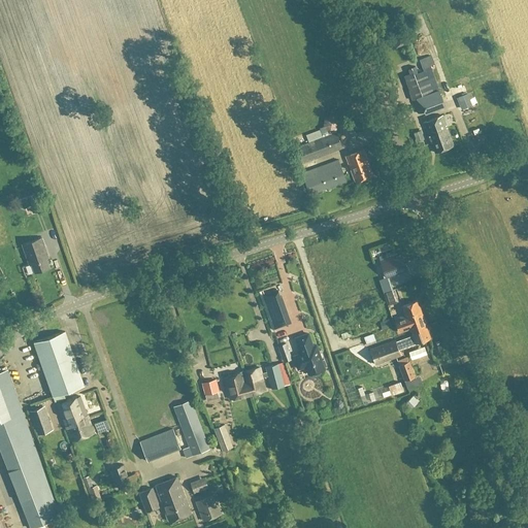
[(395,48),(402,46),(406,44),(401,29),(389,33),(395,48)]
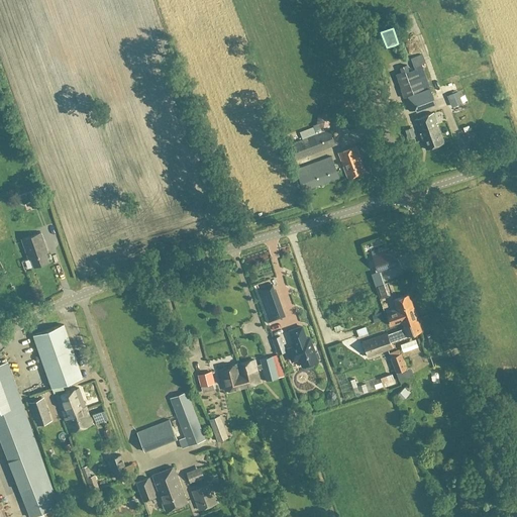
[(410,60),(414,72),(405,75),(404,72),(395,76),(409,112),(415,110),(416,113),(436,106),(422,69),(421,67),(425,65),(421,56),(410,60)]
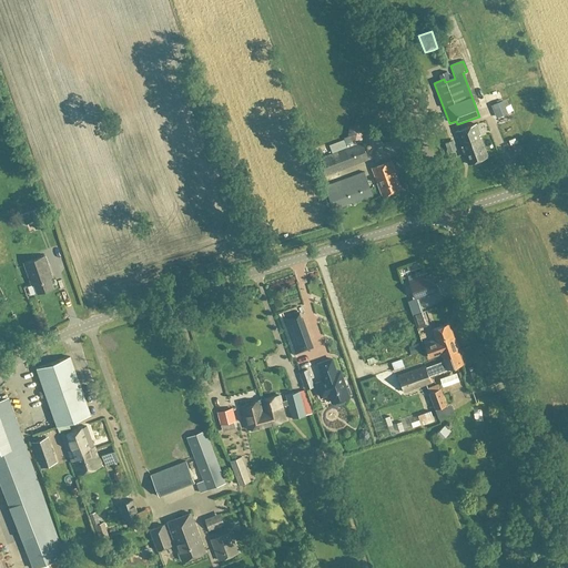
[(467,165),(487,158),(475,125),(455,132),(467,165)]
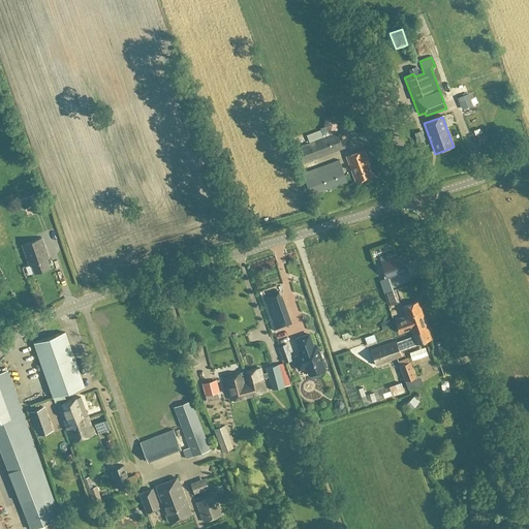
[(292,150),(299,165),(342,150),(336,131),(337,131),(339,122),(333,118),(325,120),(323,129),(330,133),(331,136),(292,150)]
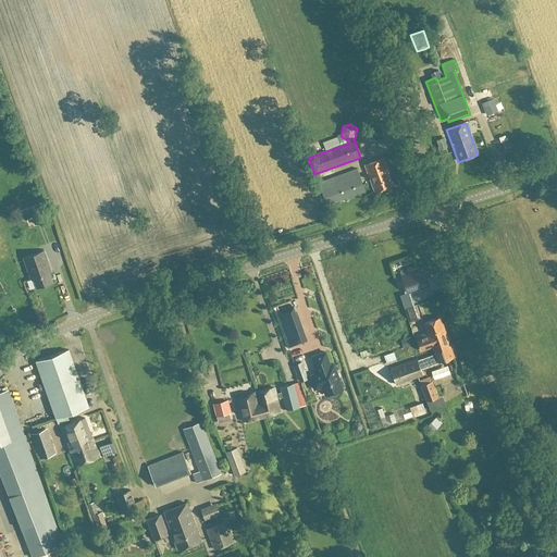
[(393,187),(383,159),(363,165),(374,194),(393,187)]
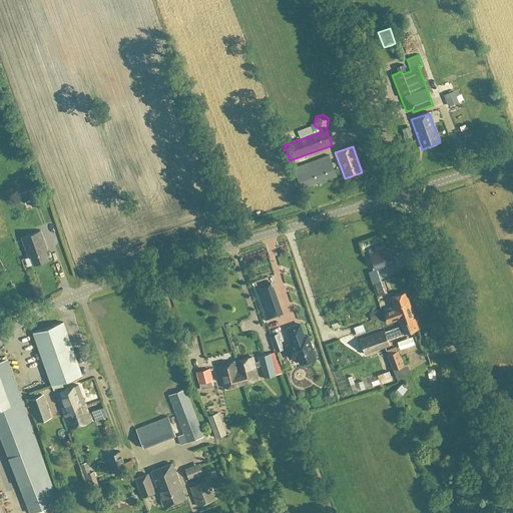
[(328,157),(294,168),(301,189),(335,178),(328,157)]
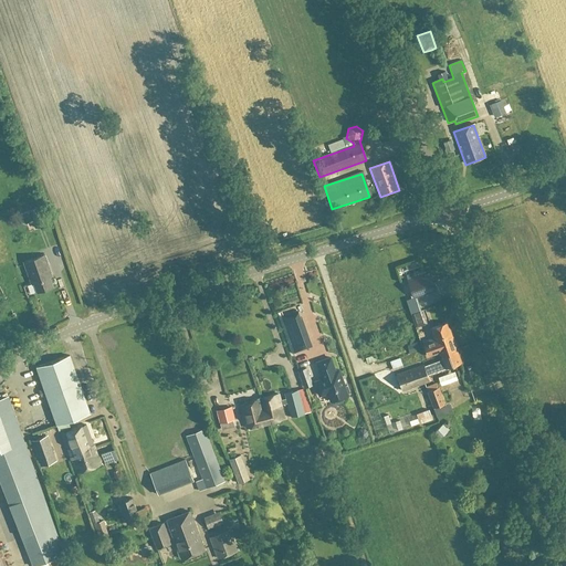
[(39,209),(30,212),(35,229),(44,226),(39,209)]
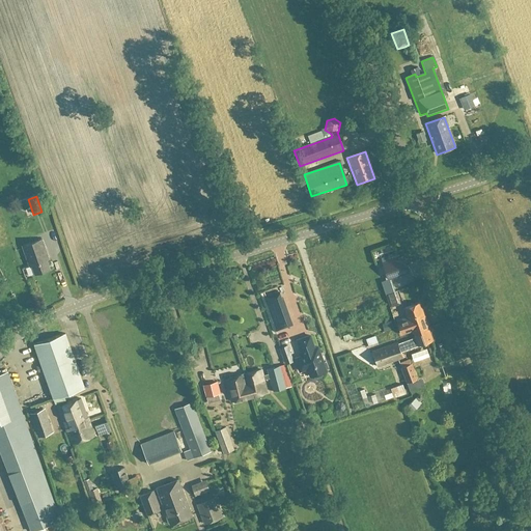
[(43,241),(22,247),(29,269),(31,268),(33,275),(49,270),(43,250),(45,249),(43,241)]
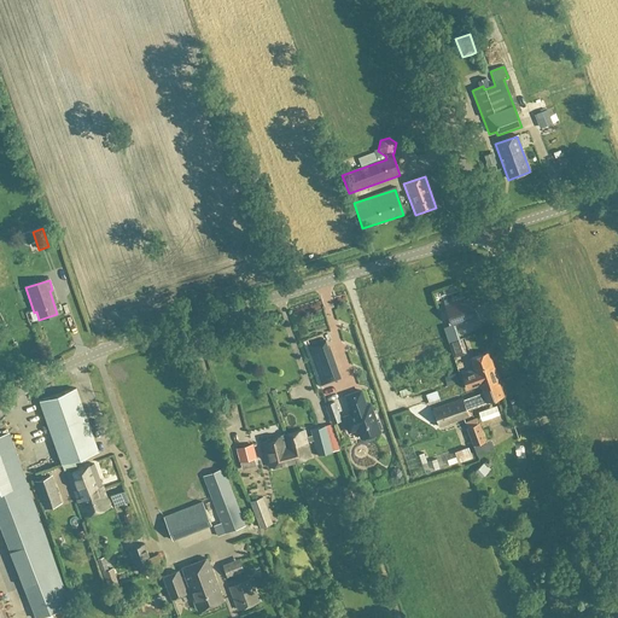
[(455,286),(442,291),(443,296),(458,291),(455,286)]
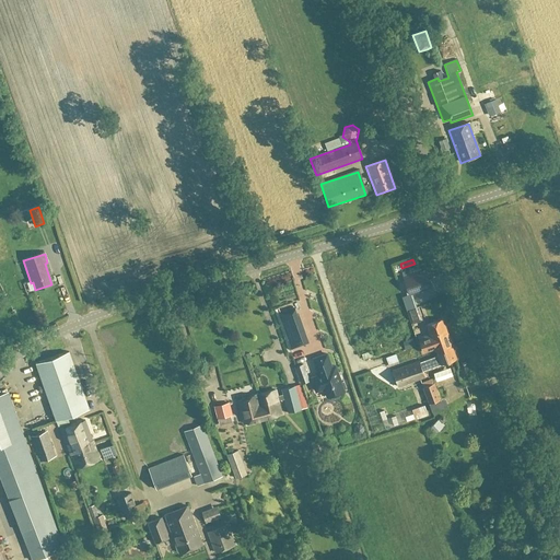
[(424,271),(401,278),(408,295),(430,289),(424,271)]
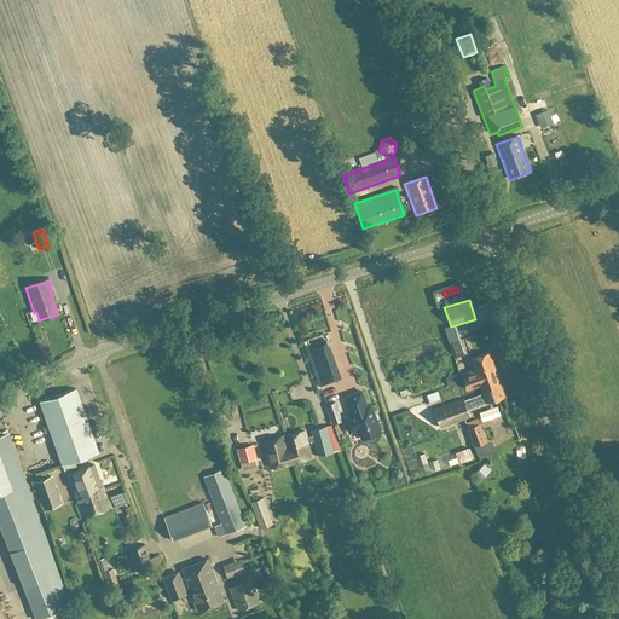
[(462,340),(449,345),(453,359),(467,354),(462,340)]
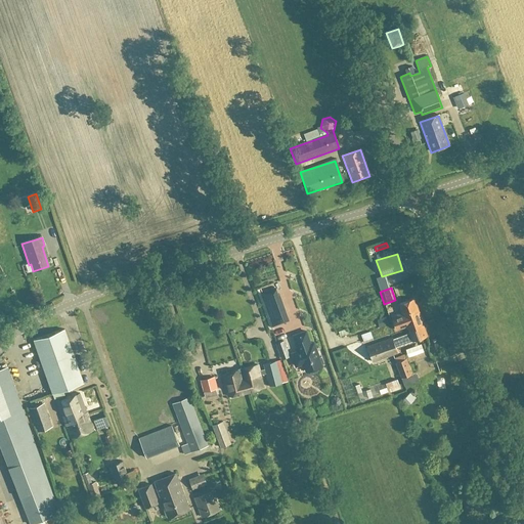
[(288,321),(279,296),(277,297),(275,289),(260,294),(272,326),(288,321)]
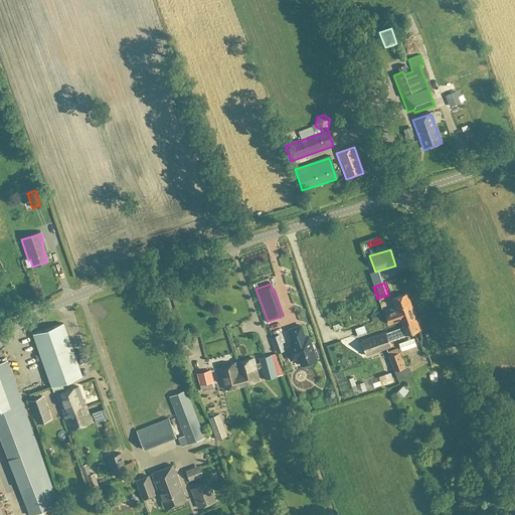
[(391,300),(394,309),(385,313),(389,325),(399,322),(400,325),(414,320),(406,295),(391,300)]
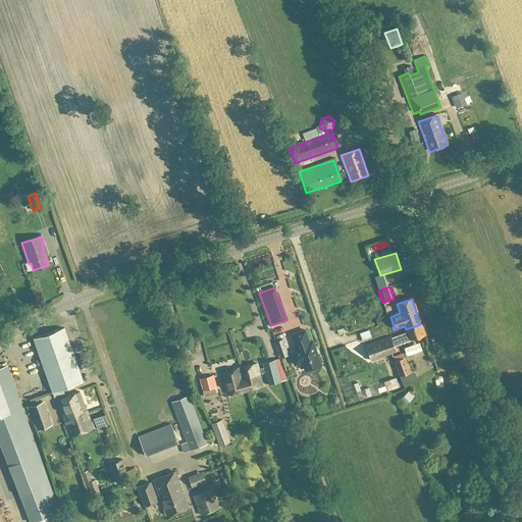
[(384,316),(375,319),(377,326),(386,323),(384,316)]
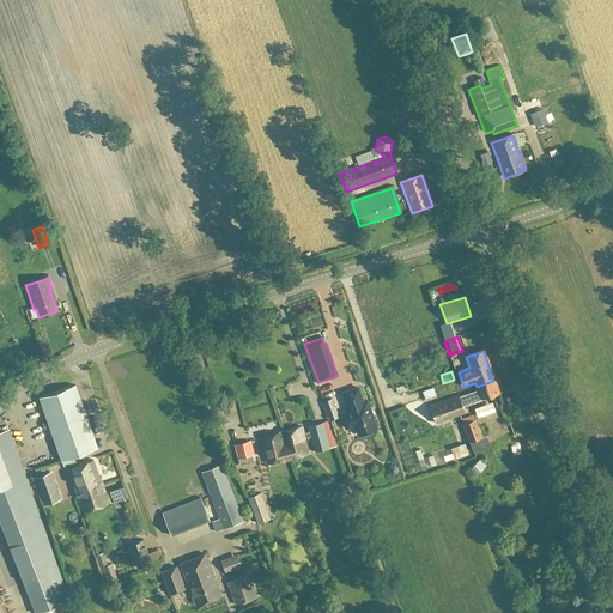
[(493,381),(477,387),(478,392),(459,399),(457,396),(445,401),(451,419),(465,414),(462,407),(481,400),(481,401),(498,395),(493,381)]
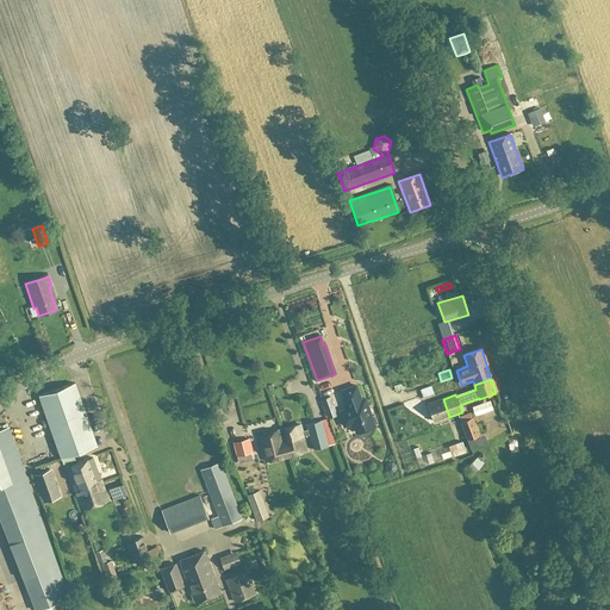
[(61,459),(73,455),(97,447),(75,385),(39,398),(61,459)]
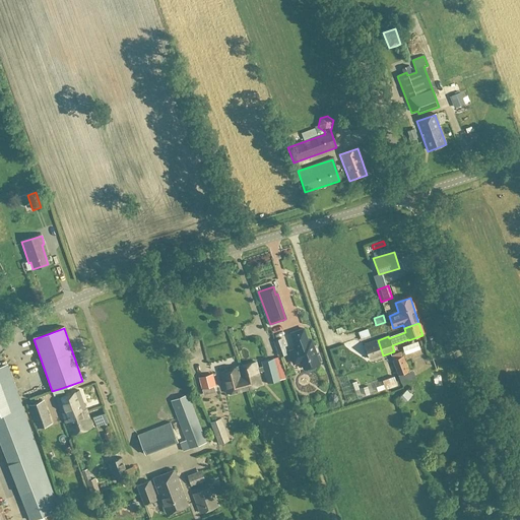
[(308,341),(303,329),(290,333),(297,349),(288,351),(294,364),(301,361),(304,369),(308,368),(309,370),(311,371),(315,370),(316,368),(315,366),(319,364),(319,362),(321,361),(319,354),(316,355),(311,340),(308,341)]
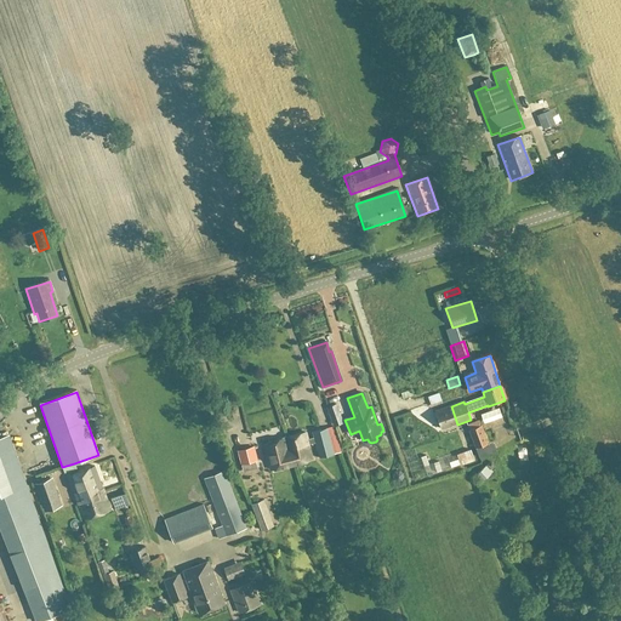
[(427,398),(429,406),(442,403),(438,394),(427,398)]
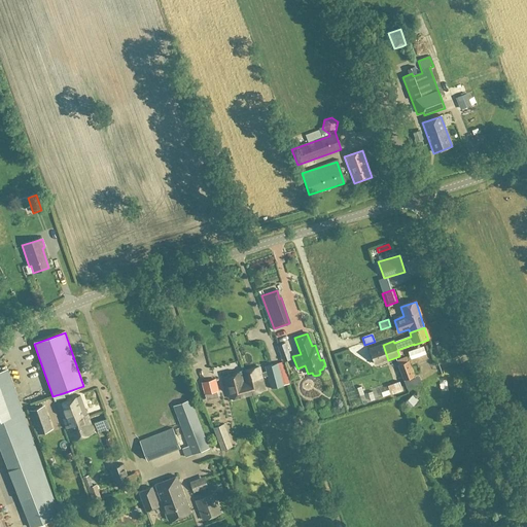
[(277,346),(282,362),(291,359),(285,343),(277,346)]
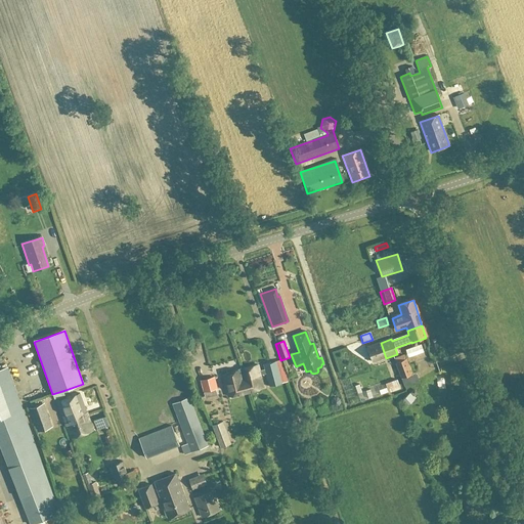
[(386,358),(381,343),(366,347),(372,363),(386,358)]
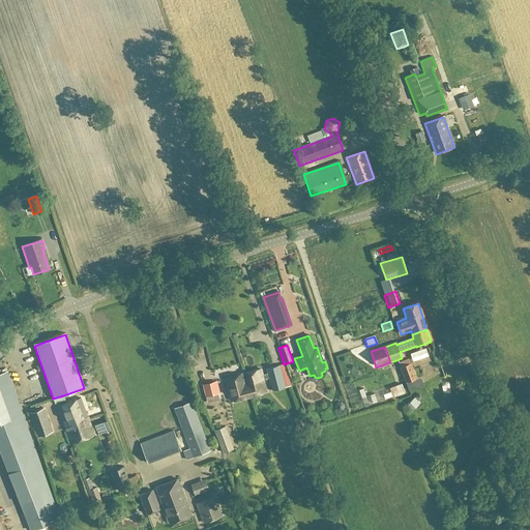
[(413,355),(416,364),(432,357),(429,348),(413,355)]
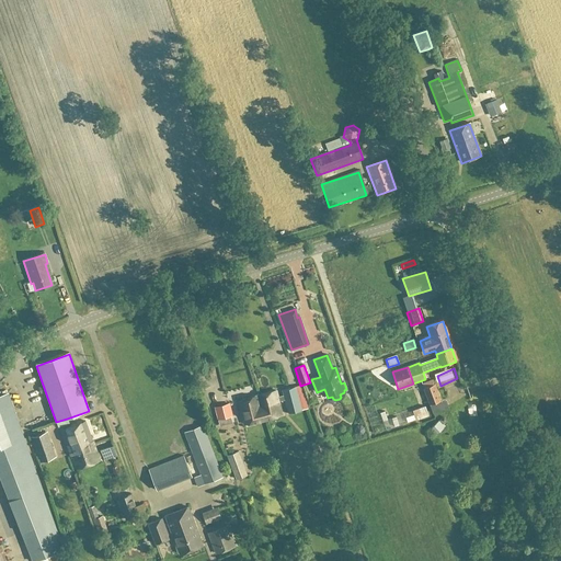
[(428,405),(432,404),(441,401),(434,384),(422,388),(428,405)]
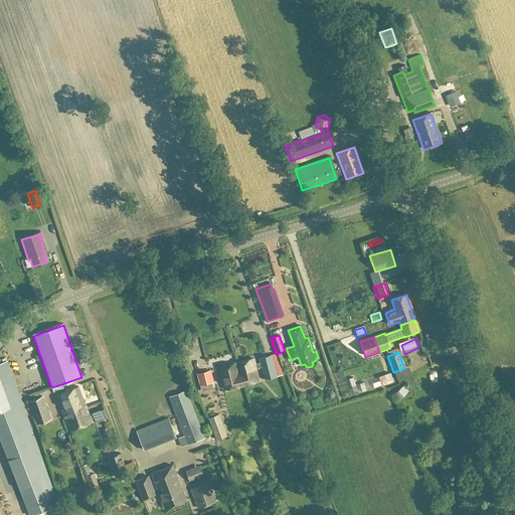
[(237,363),(243,386),(259,382),(255,370),(261,368),(264,380),(276,377),(271,356),(259,359),(260,364),(253,365),(252,359),(237,363)]
